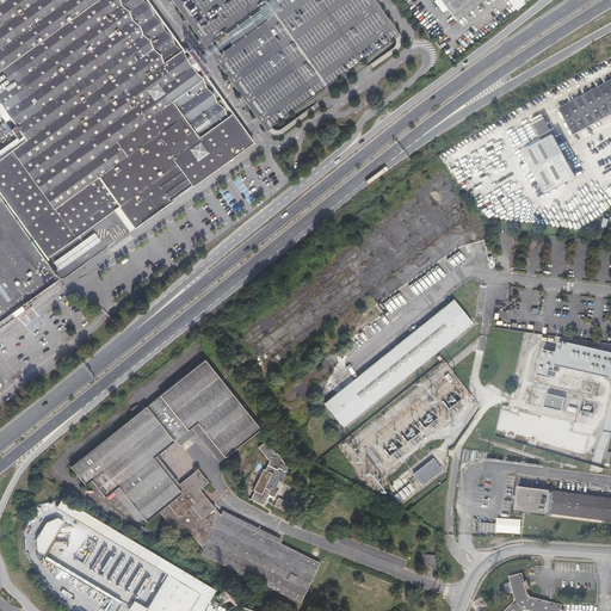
[(196,73),(185,59),(180,62),(154,26),(160,22),(161,20),(153,8),(152,10),(146,14),(135,0),(0,0),(0,105),(10,119),(5,123),(17,139),(18,140),(23,137),(25,141),(0,158),(0,196),(45,259),(113,210),(118,208),(134,229),(171,203),(170,201),(181,192),(186,190),(191,186),(191,187),(214,171),(253,143),(244,130),(239,134),(232,124),(227,117),(232,113),(221,99),(216,103),(214,94),(207,88),(203,80),(198,76),(196,73)]
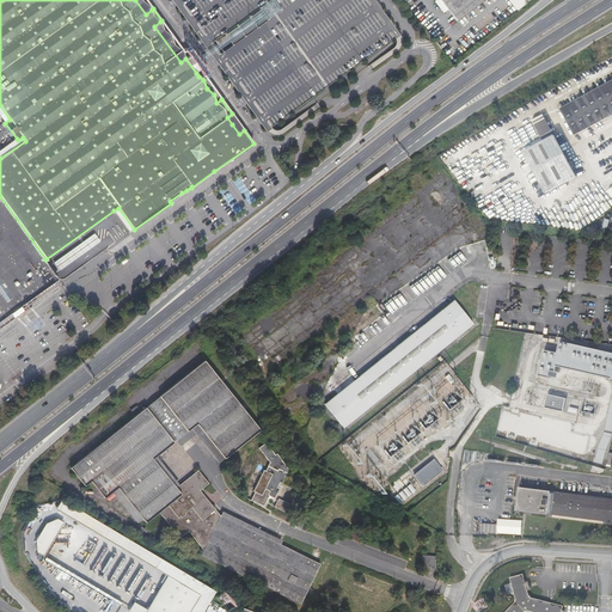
[(135,0),(146,14),(152,10),(151,7),(144,1),(142,0),(135,0)]
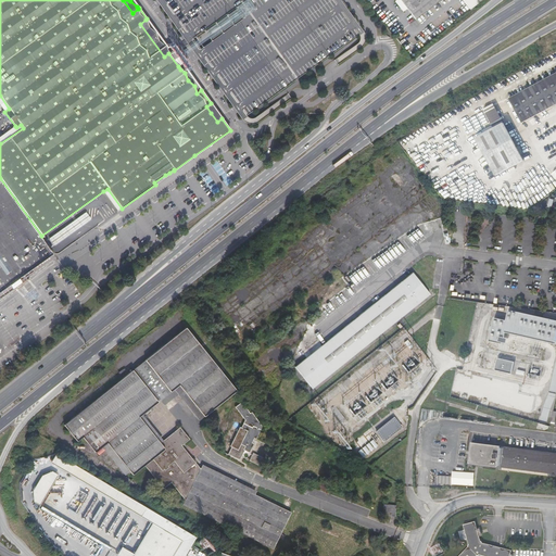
[(154,0),(241,119),(364,33),(340,0),(154,0)]
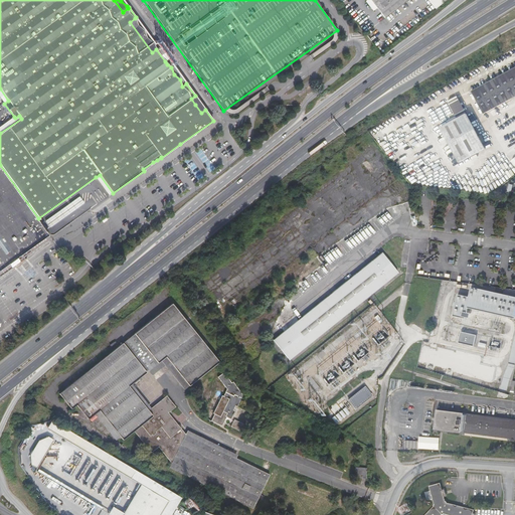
[(372,0),(387,18),(409,0),(417,0),(418,1),(419,0),(372,0)]
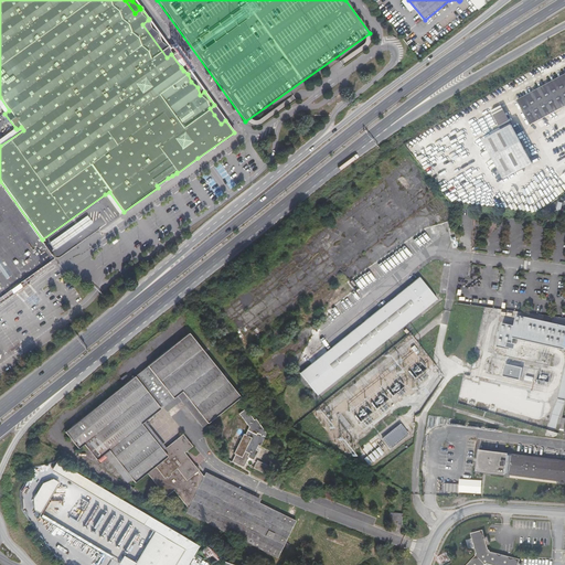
[(478,10),(490,0),(469,0),(477,9),(478,10)]
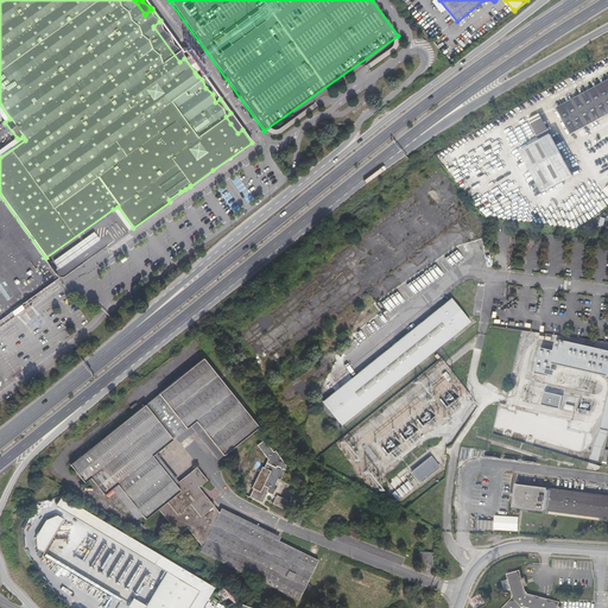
[(163,30),(159,21),(153,26),(179,62),(184,58),(181,50),(173,44),(170,36),(163,30)]
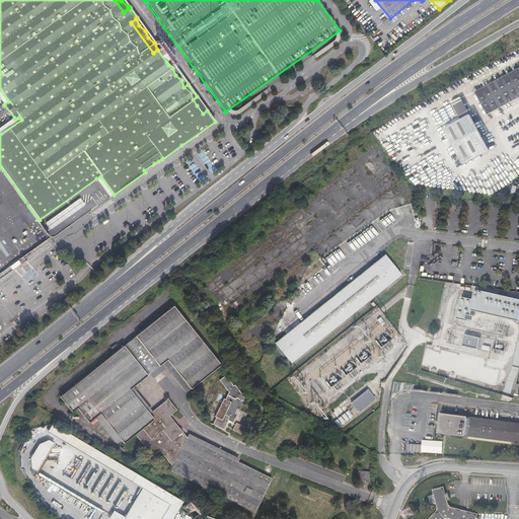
[(518,97),(518,68),(475,92),(488,115),(518,97)]
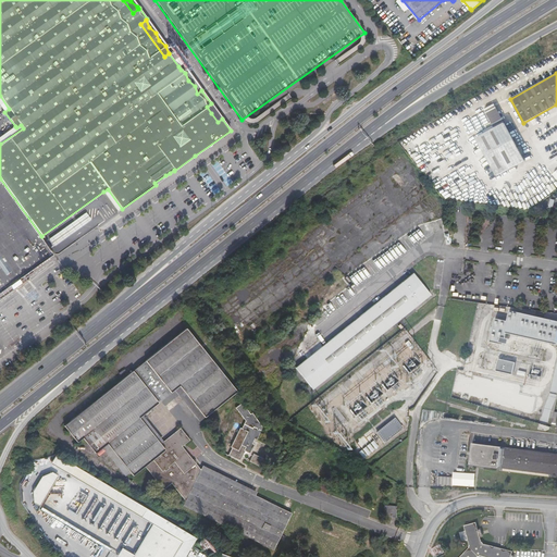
[(0,104),(4,112),(9,109),(0,96),(0,104)]
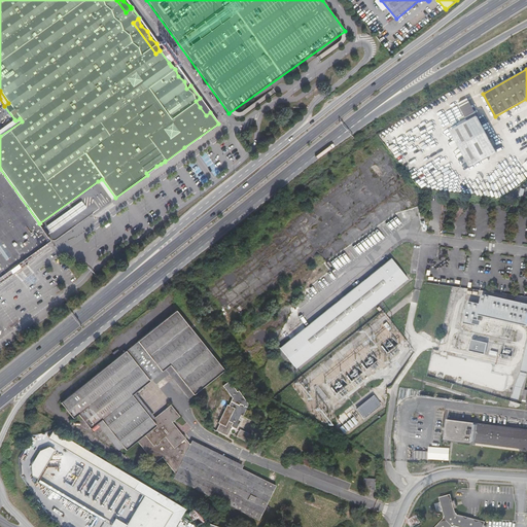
[(204,104),(200,98),(196,101),(200,107),(206,115),(210,112),(204,104)]
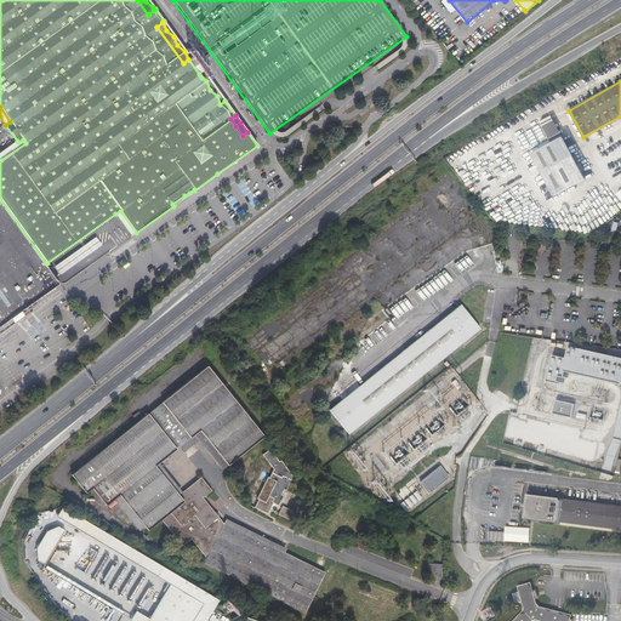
[(552,143),(563,137),(551,117),(540,123),(552,143)]
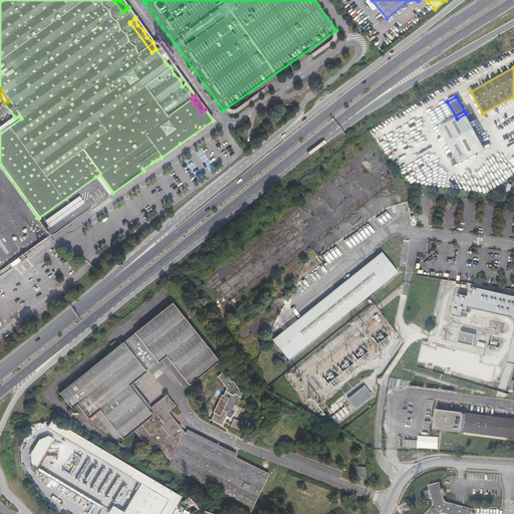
[(478,137),(466,113),(457,118),(440,127),(459,163),(485,149),(482,143),(485,142),(481,135),(478,137)]
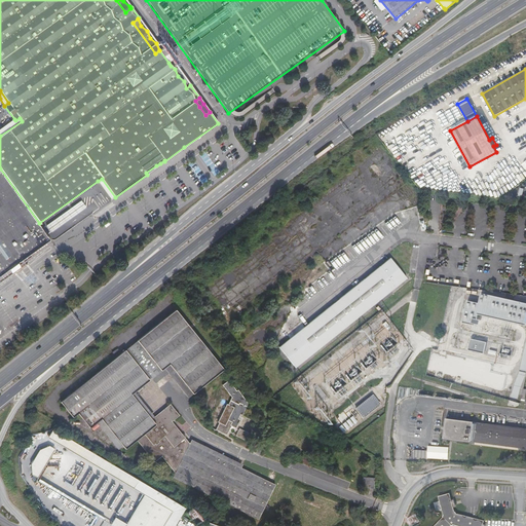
[(0,136),(22,121),(20,118),(15,120),(14,119),(0,128),(0,136)]
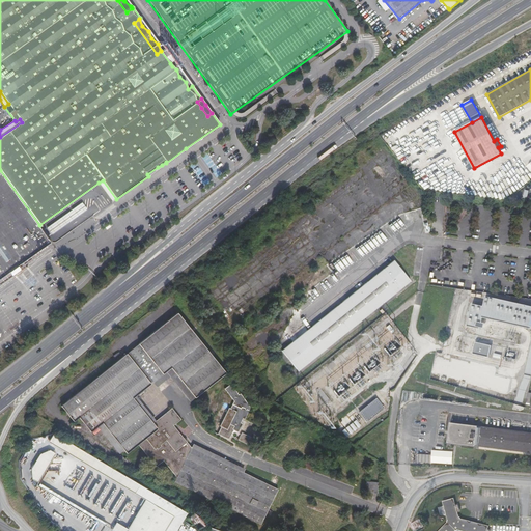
[(50,243),(0,173),(0,278),(18,266),(30,257),(50,243)]
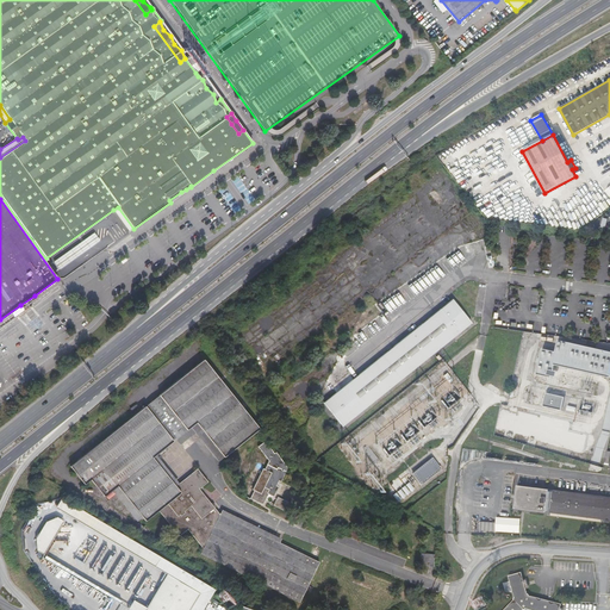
[(129,232),(134,229),(118,207),(113,210),(129,232)]
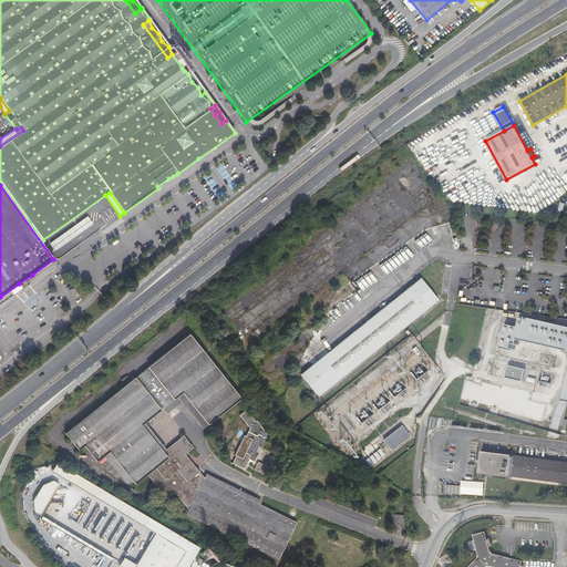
[(50,245),(55,253),(74,238),(93,224),(88,217),(69,230),(50,245)]
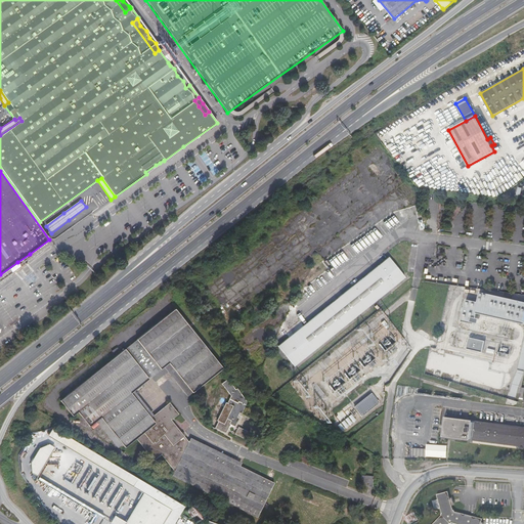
[(17,262),(19,264),(32,256),(30,254),(17,262)]
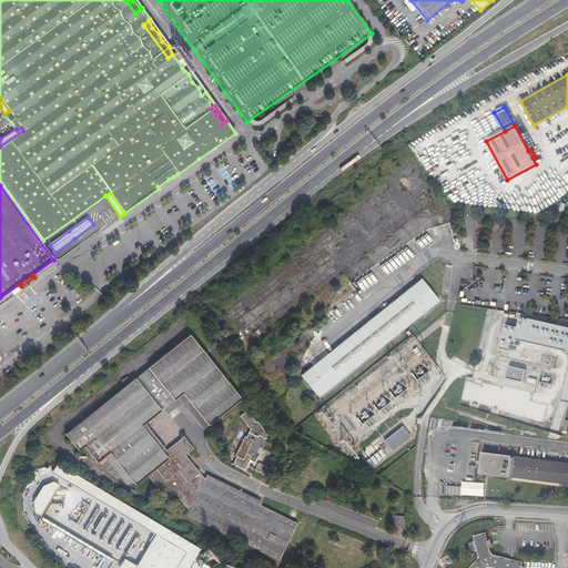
[(398,337),(442,303),(436,296),(424,282),(379,316),(341,347),(304,377),(321,399),(342,383),(398,337)]
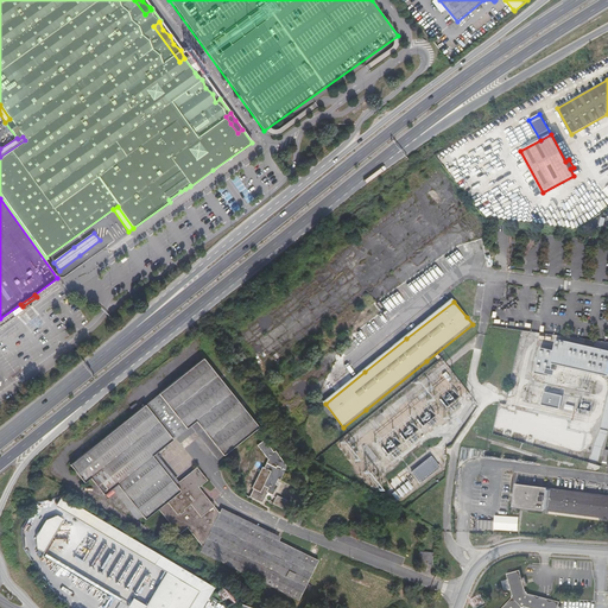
[(20,304),(0,318),(0,325),(24,309),(23,306),(20,304)]
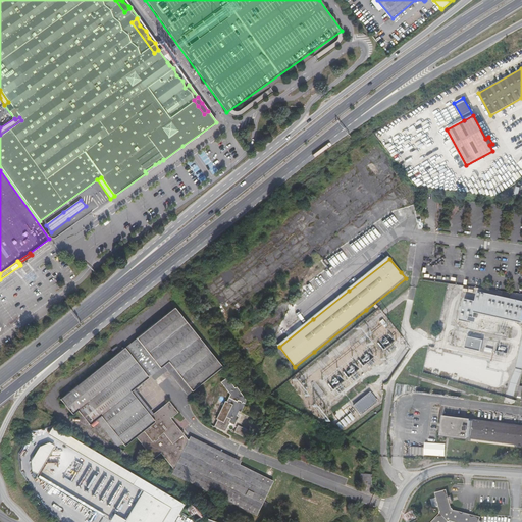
[(474,312),(521,322),(521,301),(477,292),(475,301),(464,299),(459,320),(472,323),(472,321),(473,317),(474,312)]
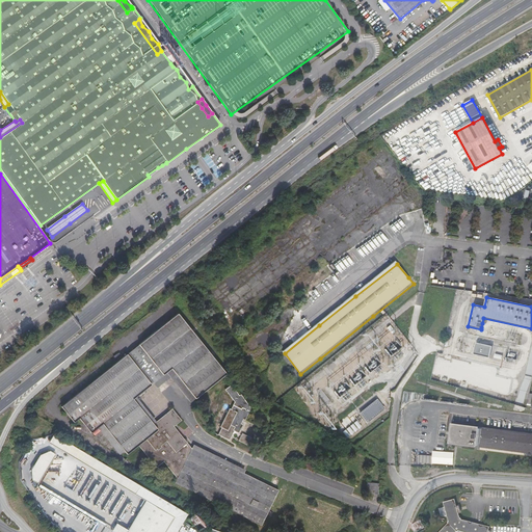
[(143,343),(141,345),(165,376),(168,373),(173,369),(196,400),(228,375),(200,340),(180,314),(143,343)]
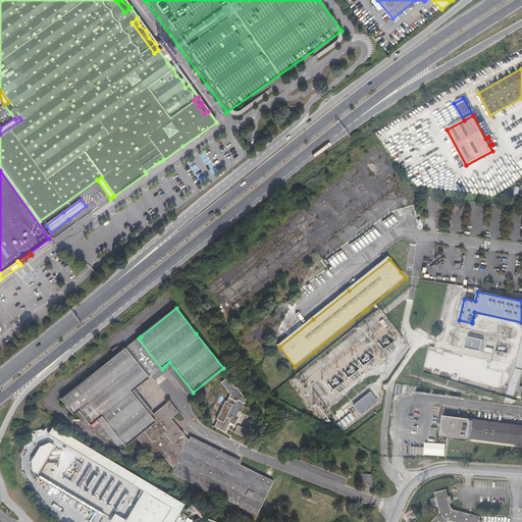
[(467,336),(465,348),(480,351),(483,341),(467,336)]
